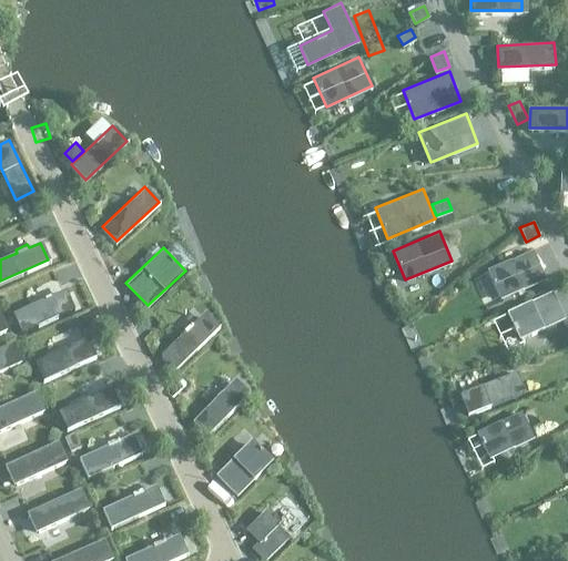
[(544,275),(531,247),(486,268),(498,295),(544,275)]
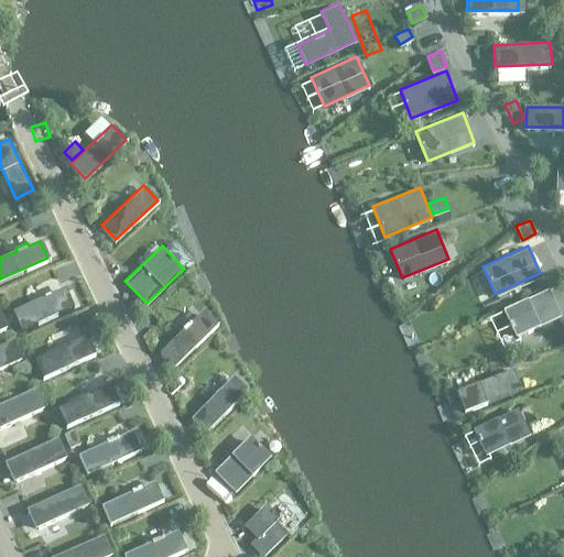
[(67,284),(13,306),(21,326),(75,304),(67,284)]
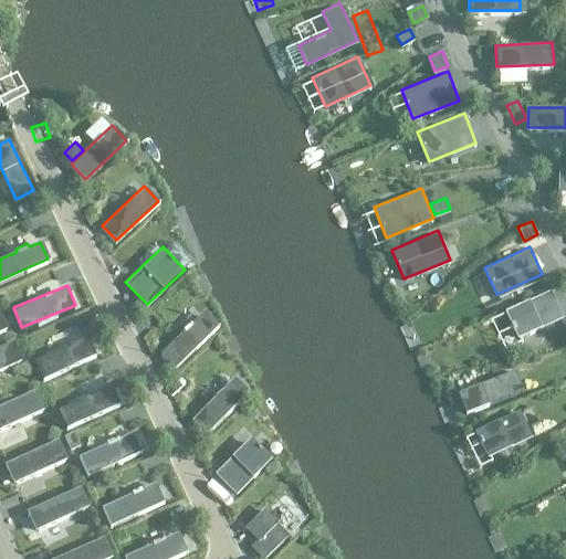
[(561,315),(548,289),(505,309),(511,322),(507,323),(511,329),(514,327),(517,336),(561,315)]
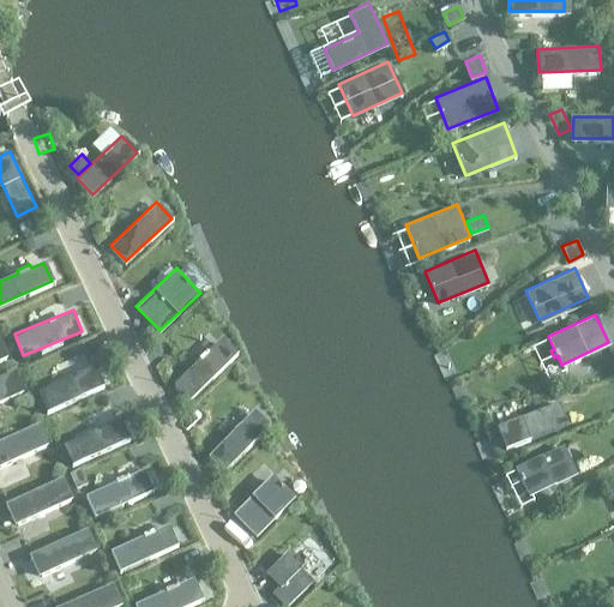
[(515,324),(531,364),(548,356),(531,317),(515,324)]
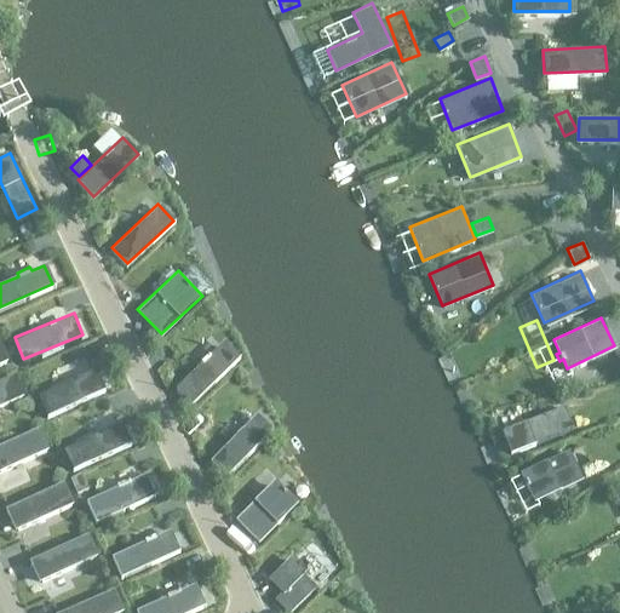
[(176,385),(193,402),(237,357),(220,342),(176,385)]
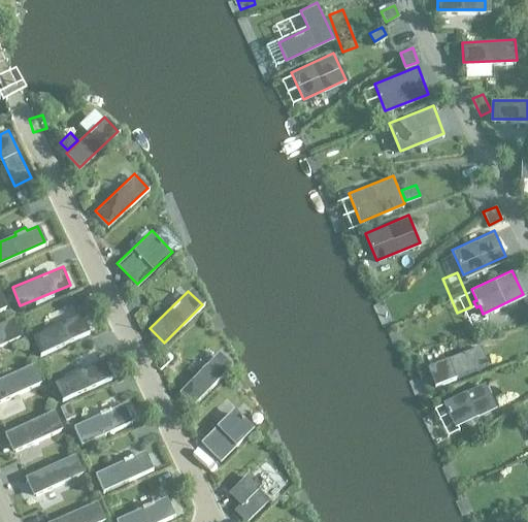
[(41,313),(46,324),(80,310),(75,297),(41,313)]
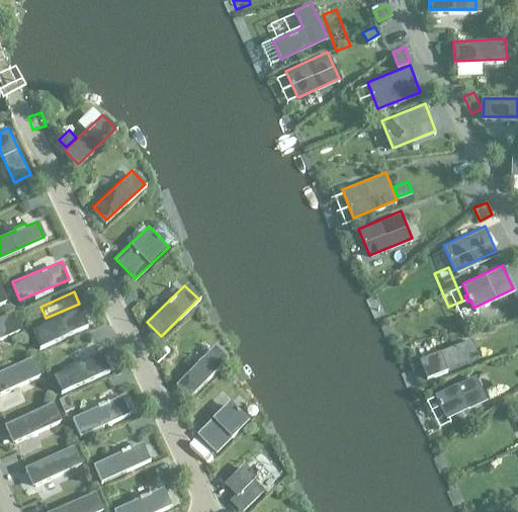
[(83,309),(34,330),(41,345),(90,324),(83,309)]
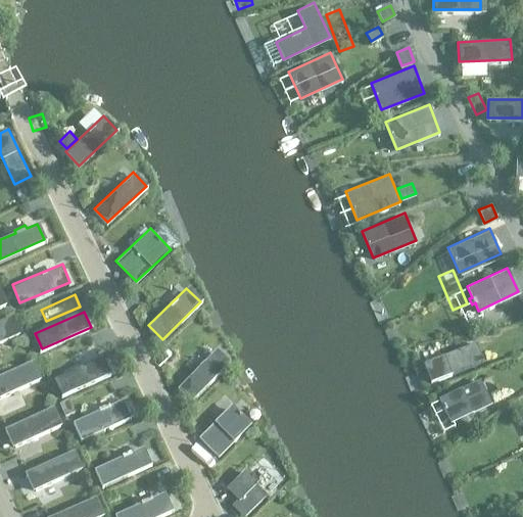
[(10,315),(0,319),(0,337),(17,331),(10,315)]
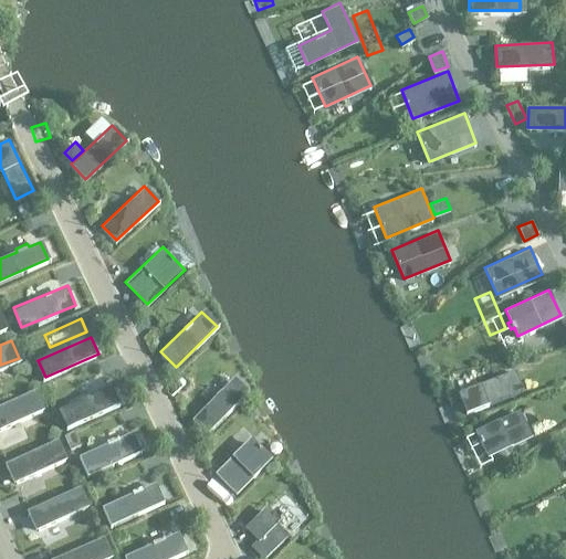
[(166,359),(160,366),(169,375),(175,369),(166,359)]
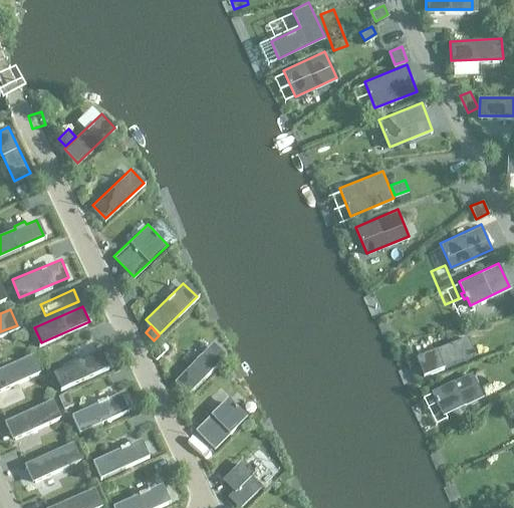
[(443,364),(475,351),(468,334),(416,355),(423,374),(444,365),(443,364)]
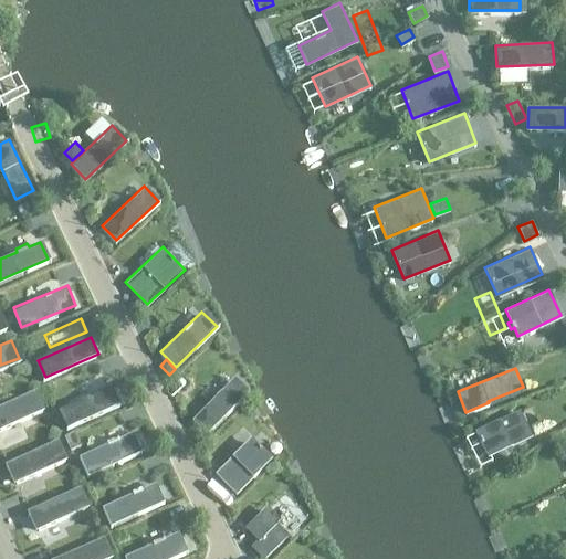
[(190,417),(205,432),(247,392),(231,377),(190,417)]
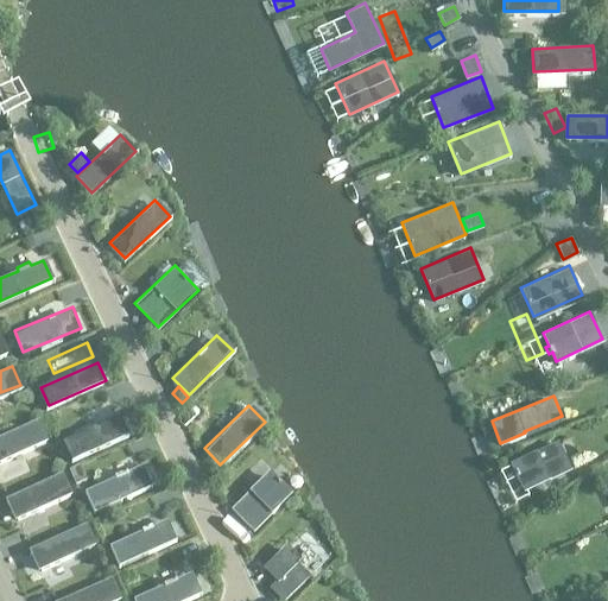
[(122,415),(67,440),(75,459),(131,432),(122,415)]
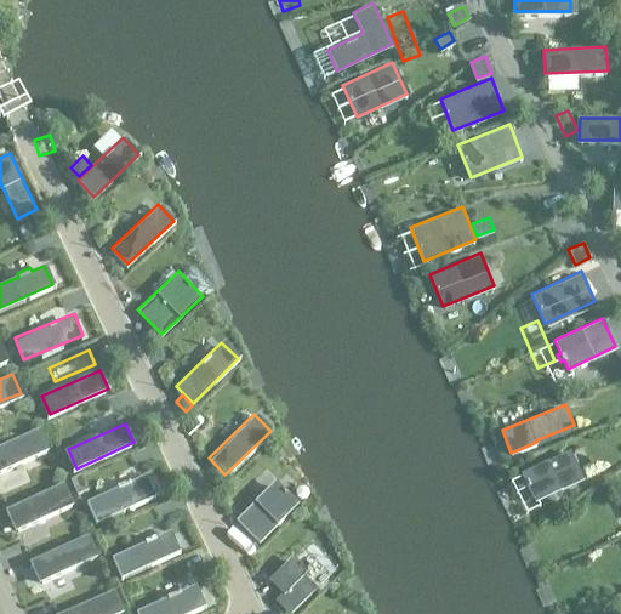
[(0,468),(46,448),(38,428),(0,445),(0,468)]
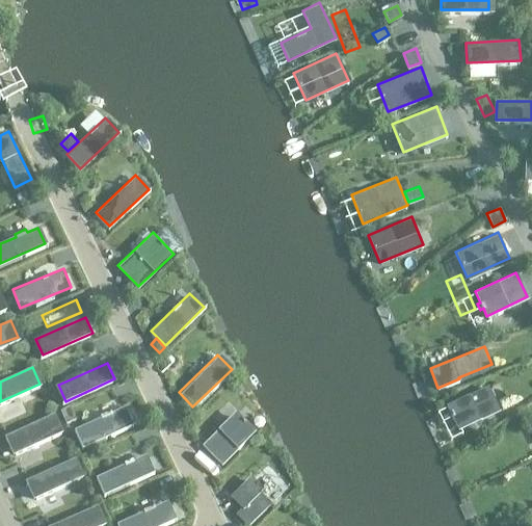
[(488,383),(446,403),(458,428),(500,408),(488,383)]
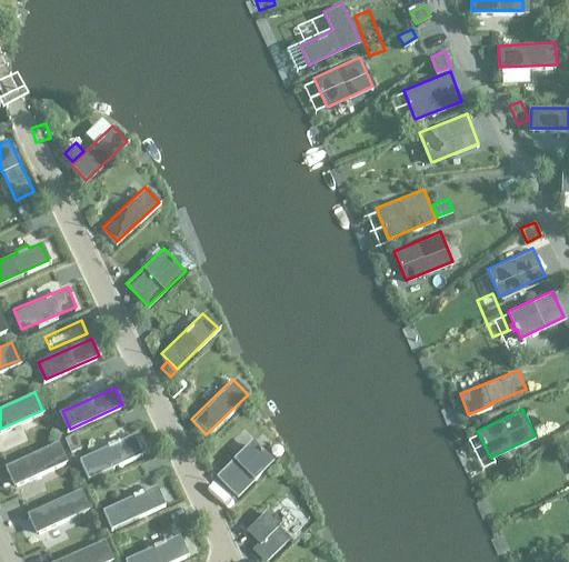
[(80,445),(75,432),(65,437),(70,450),(80,445)]
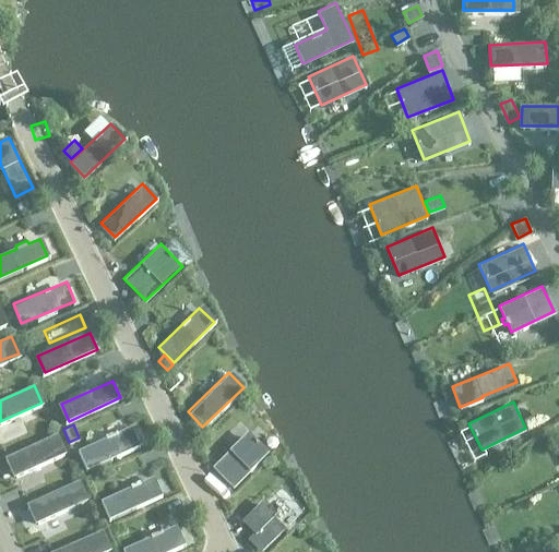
[(79,451),(86,467),(137,445),(129,428),(117,433),(116,430),(104,435),(106,439),(79,451)]
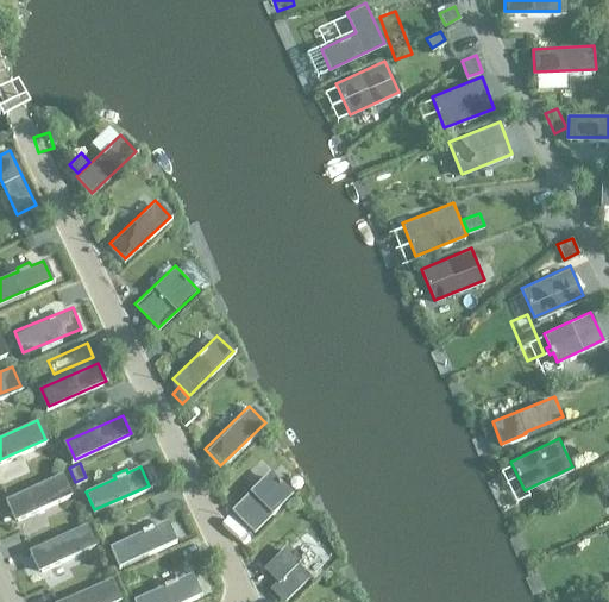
[(275,478),(268,471),(232,507),(253,530),(289,494),(278,484),(281,482),(276,477),(275,478)]
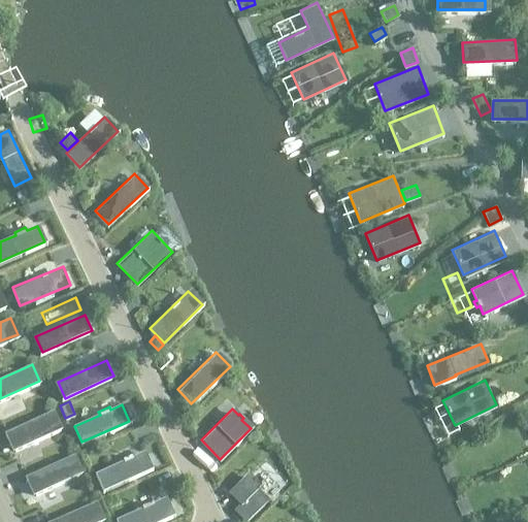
[(60,426),(53,411),(9,430),(17,447),(60,426)]
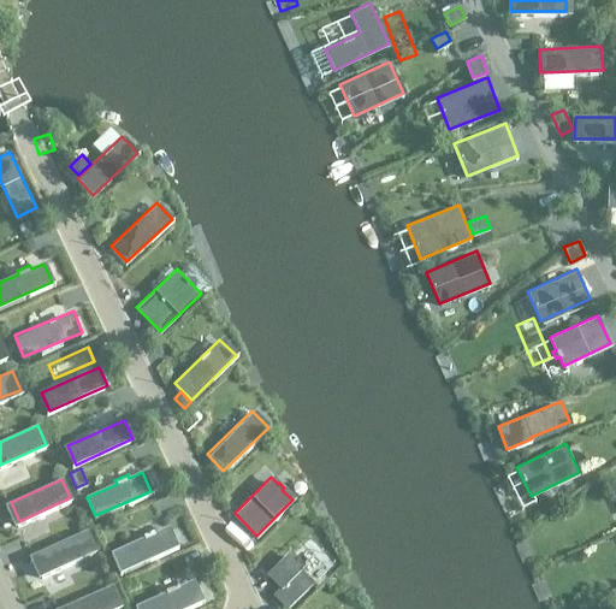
[(112,551),(120,571),(176,547),(167,527),(154,533),(153,528),(140,534),(142,538),(112,551)]
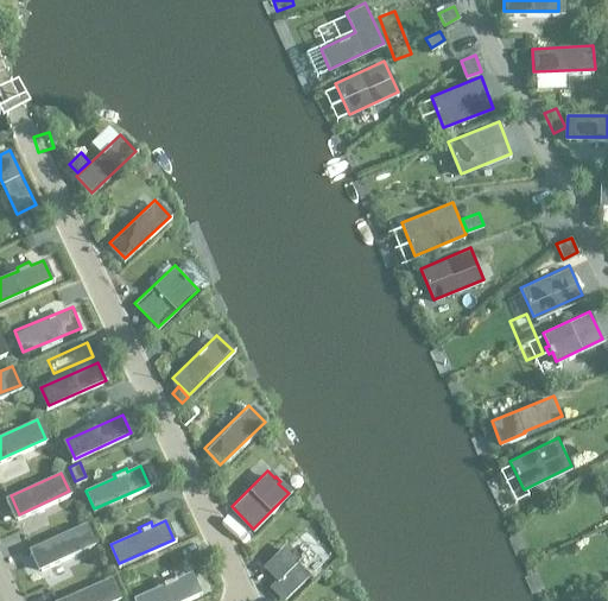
[(83,525),(35,548),(42,563),(92,541),(83,525)]
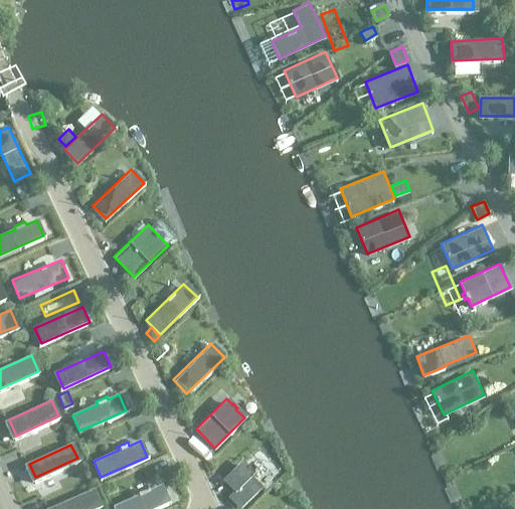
[(252,471),(240,459),(220,479),(232,490),(226,496),(237,507),(272,475),(261,463),(252,471)]
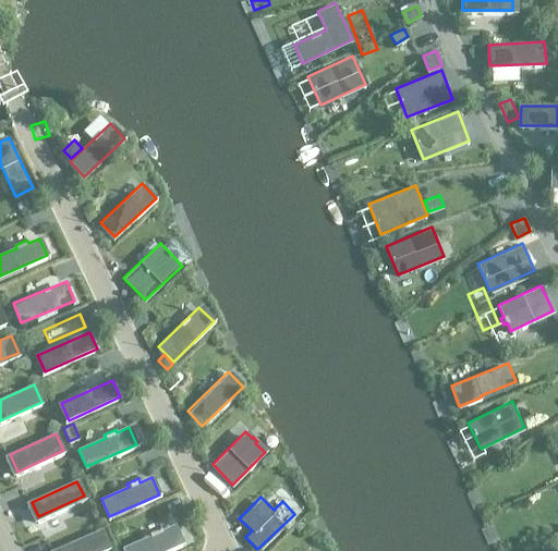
[(557,498),(547,503),(557,523),(557,498)]
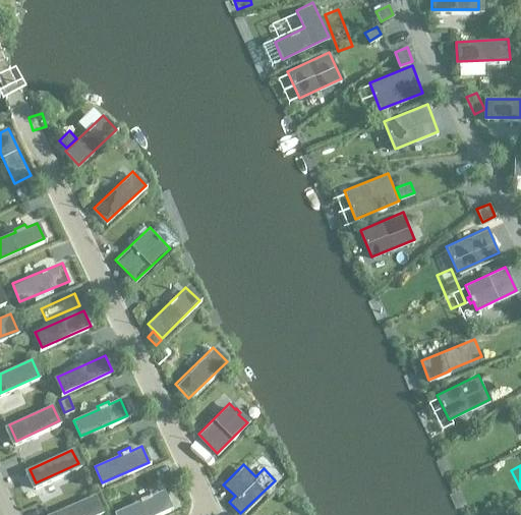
[(115,513),(116,514),(153,514),(169,508),(162,492),(152,497),(151,494),(139,498),(140,502),(115,513)]
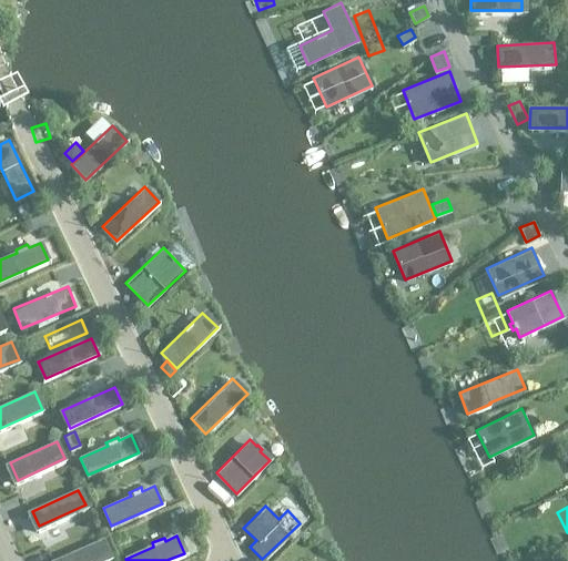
[(101,560),(111,557),(103,539),(57,560),(101,560)]
